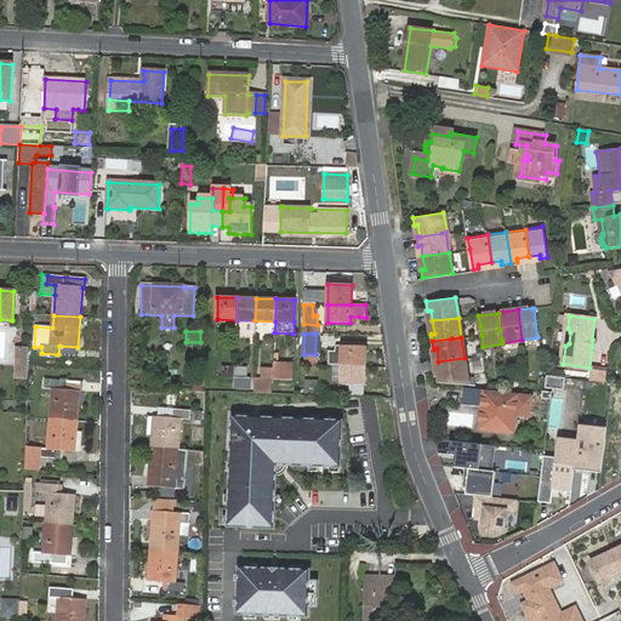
[(341,347),(341,365),(365,365),(365,348),(341,347)]
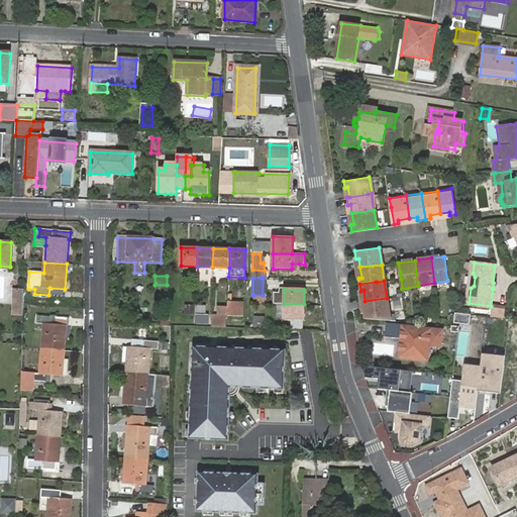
[(13,314),(22,314),(23,303),(23,293),(14,292),(13,314)]
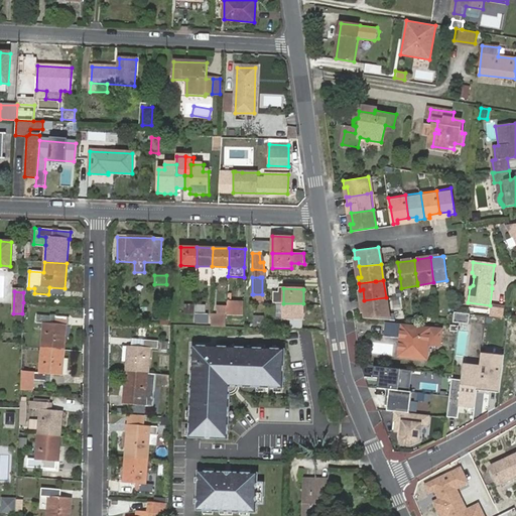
[(262,294),(253,294),(253,303),(262,303),(262,294)]
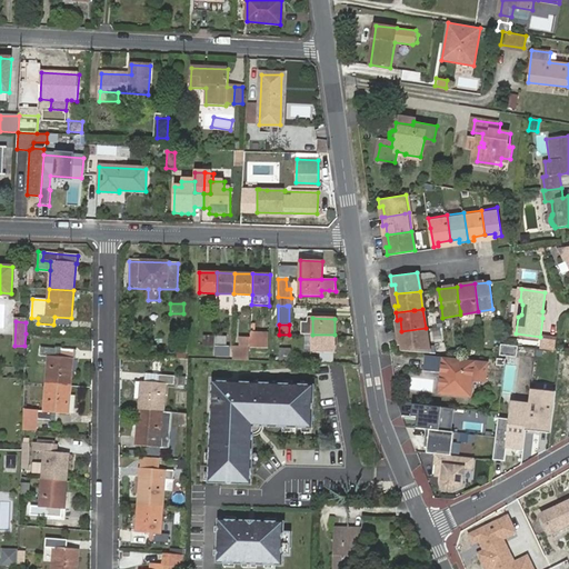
[(400,342),(401,350),(429,352),(426,328),(401,331),(403,342),(400,342)]
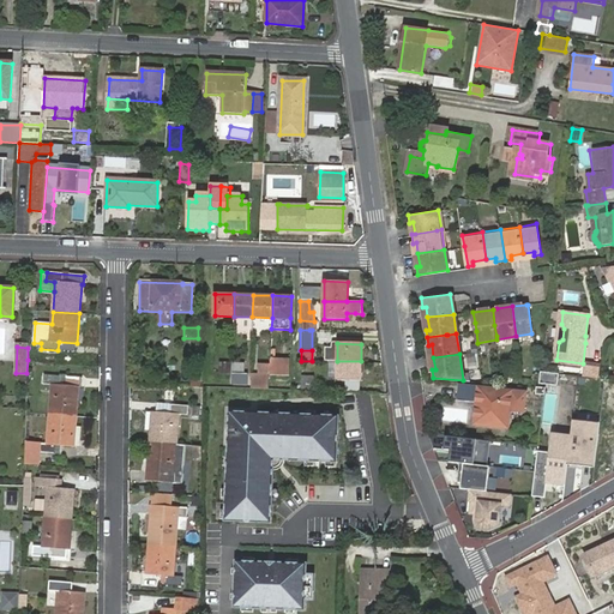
[(361,361),(337,361),(337,380),(360,380),(361,361)]
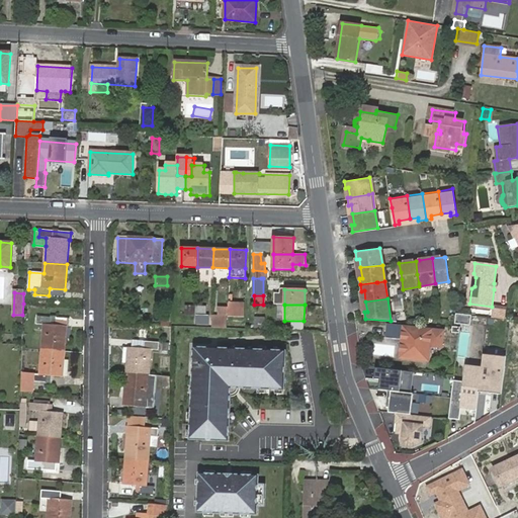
[(205,315),(195,315),(194,324),(207,325),(208,315),(205,315)]
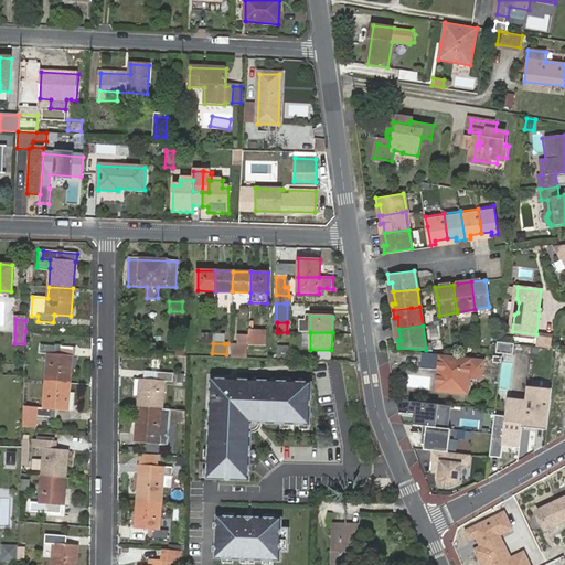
[(515,353),(516,345),(501,344),(500,353),(515,353)]
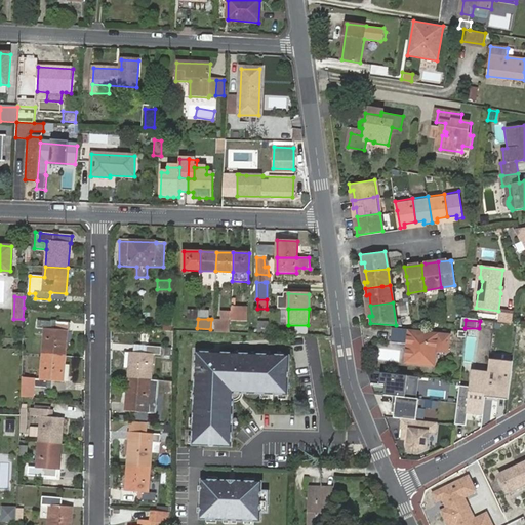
[(44,335),(42,354),(66,356),(68,330),(69,330),(70,323),(36,321),(35,334),(44,335)]
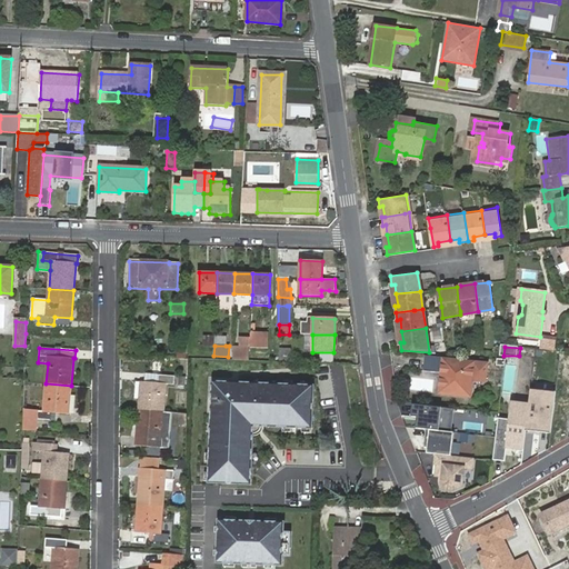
[(279,353),(279,362),(289,362),(290,353),(279,353)]
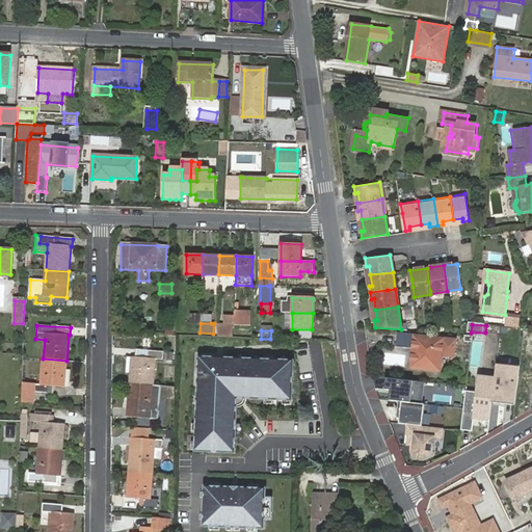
[(456,339),(399,334),(397,346),(413,348),(410,367),(441,371),(442,355),(454,356),(456,339)]
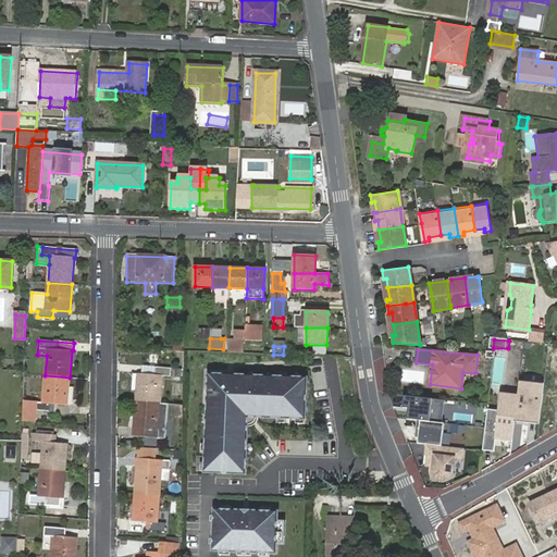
[(137,374),(136,401),(160,404),(162,375),(170,375),(171,369),(156,368),(155,374),(137,374)]
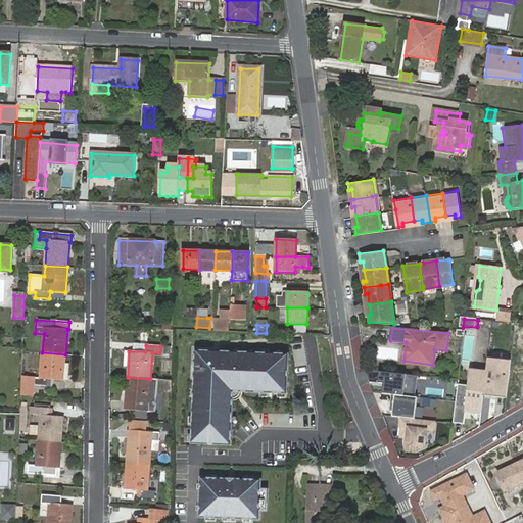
[(290,354),(196,351),(194,445),(205,445),(205,454),(223,455),(223,446),(234,446),(236,411),(237,401),(245,393),(252,393),(289,394),(289,384),(297,384),(298,367),(290,366),(290,354)]
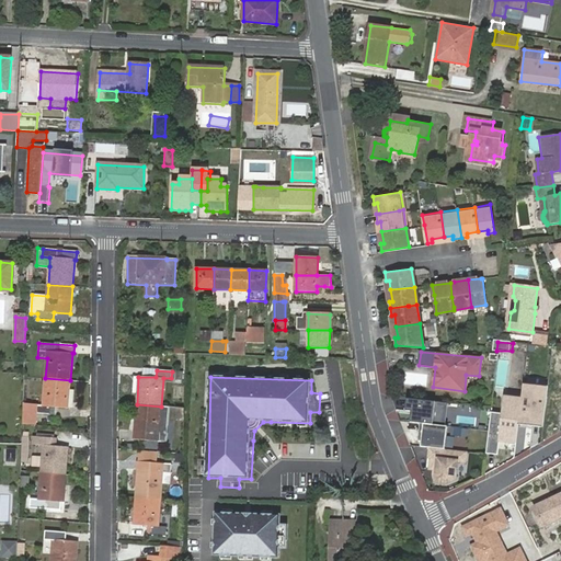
[(44,405),(22,404),(22,409),(22,425),(36,425),(36,414),(56,415),(57,407),(68,408),(70,380),(45,378),(44,405)]
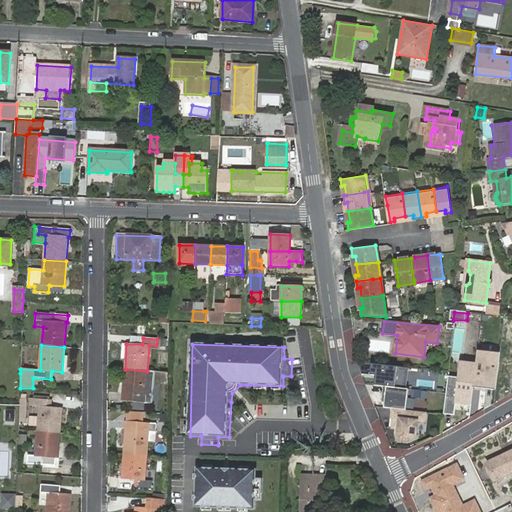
[(499,353),(479,351),(478,363),(462,362),(460,377),(449,376),(445,413),(458,415),(459,404),(474,405),(476,387),(496,389),(499,353)]
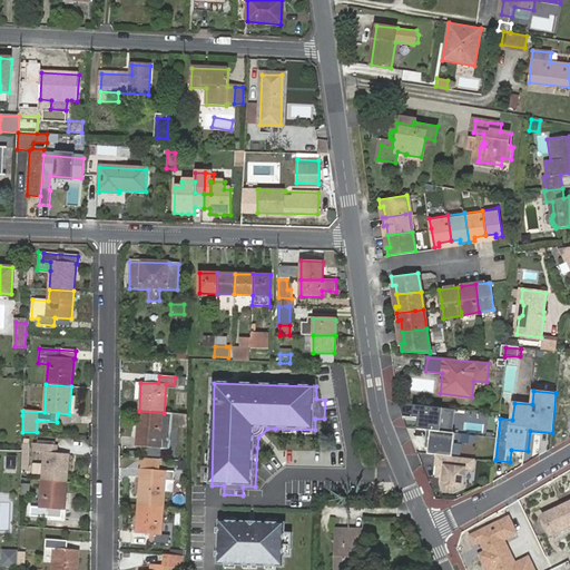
[(428,430),(453,432),(455,409),(414,404),(413,416),(419,418),(418,429),(428,430)]
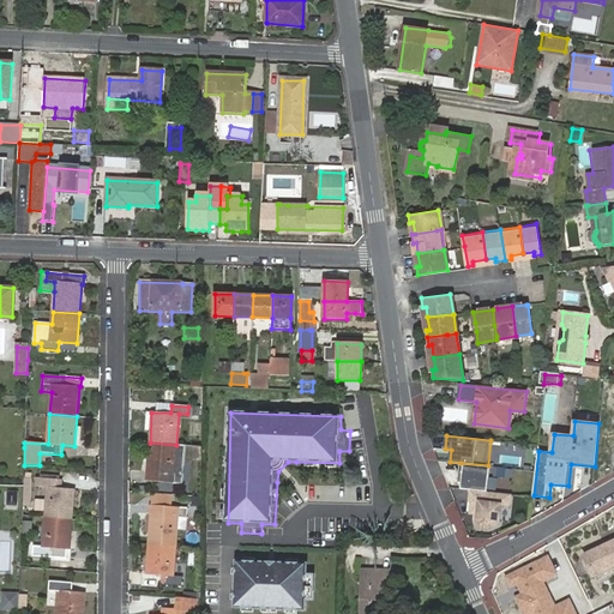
[(176,445),(150,443),(149,471),(146,471),(146,481),(182,485),(185,445),(176,445)]
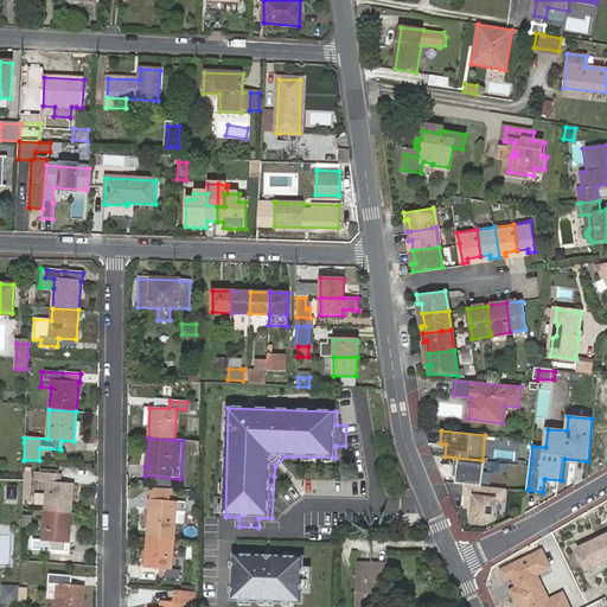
[(483,460),(455,458),(454,466),(458,467),(458,475),(457,483),(466,484),(483,486),(485,461),(483,460)]
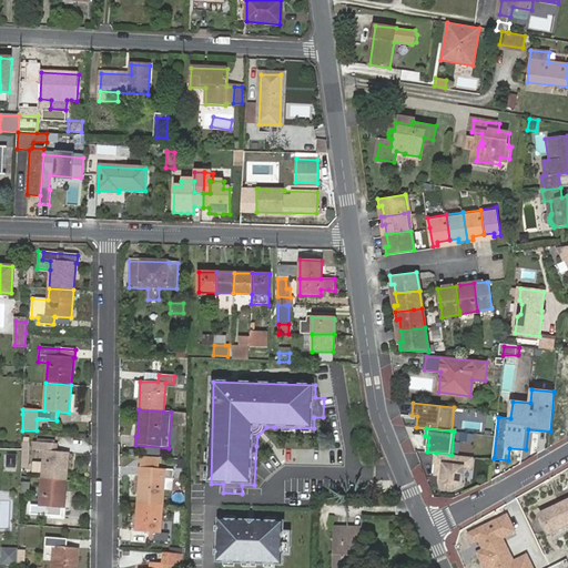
[(42,478),(67,480),(69,453),(57,452),(58,444),(37,443),(36,450),(44,452),(42,478)]
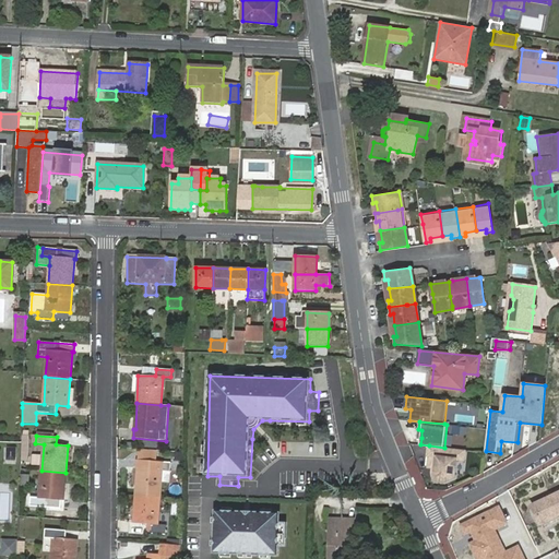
[(444,448),(429,445),(428,455),(430,455),(429,466),(436,467),(435,479),(445,482),(455,477),(458,459),(465,460),(466,450),(444,448)]
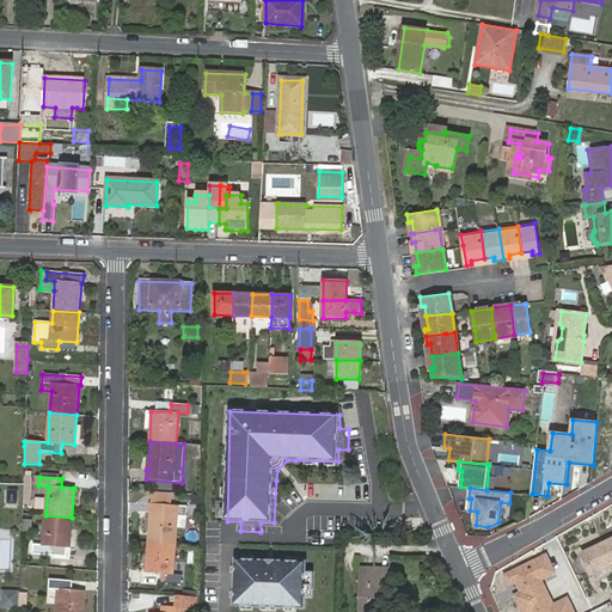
[(172,506),(173,494),(151,493),(151,505),(170,506),(172,506)]
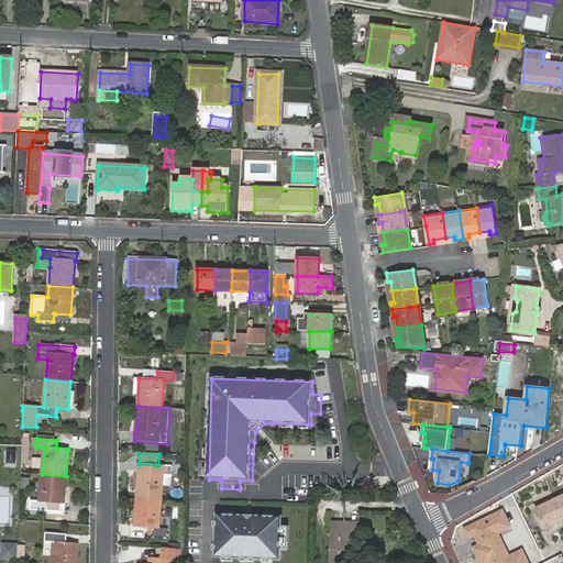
[(185,464),(185,455),(176,455),(176,464),(185,464)]
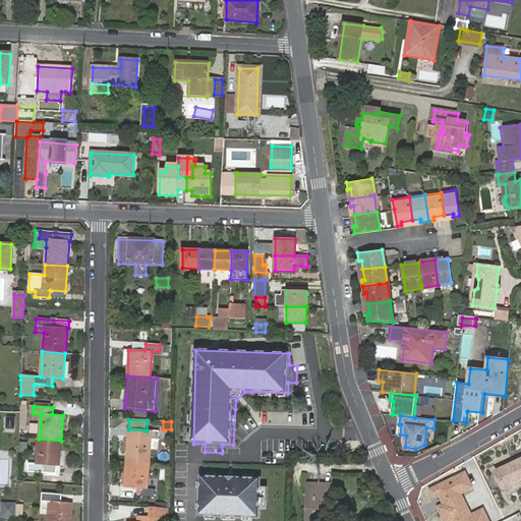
[(127,437),(126,462),(150,464),(151,448),(151,438),(158,439),(159,430),(147,430),(145,430),(128,429),(127,437)]
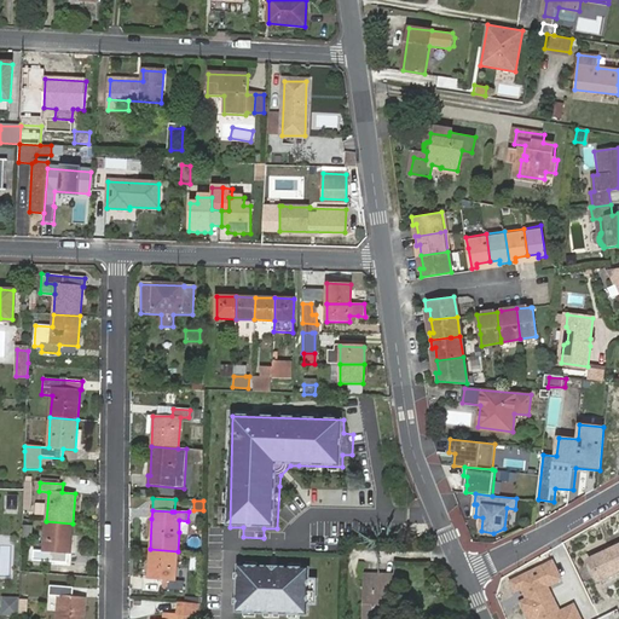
[(70,554),(73,524),(46,521),(44,551),(34,551),(34,559),(51,561),(52,553),(70,554)]
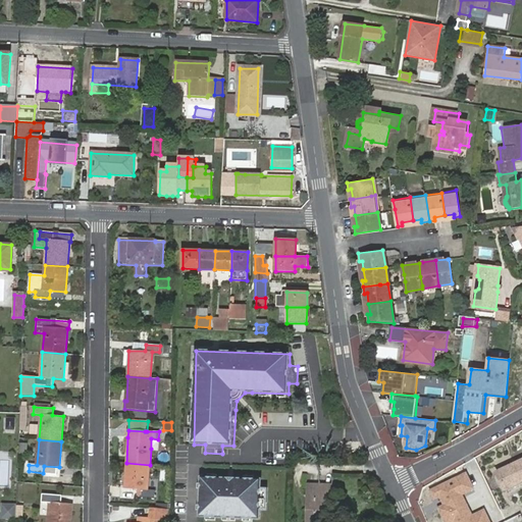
[(521,458),(497,471),(506,490),(521,482),(521,458)]
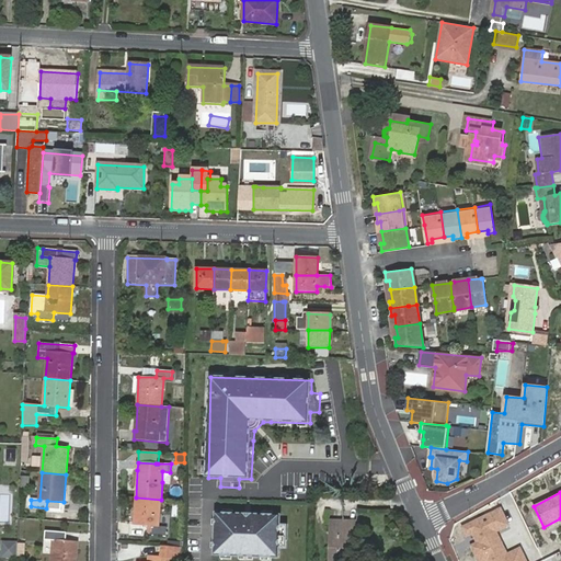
[(161,500),(136,497),(134,524),(151,526),(150,534),(164,536),(165,527),(159,526),(161,500)]
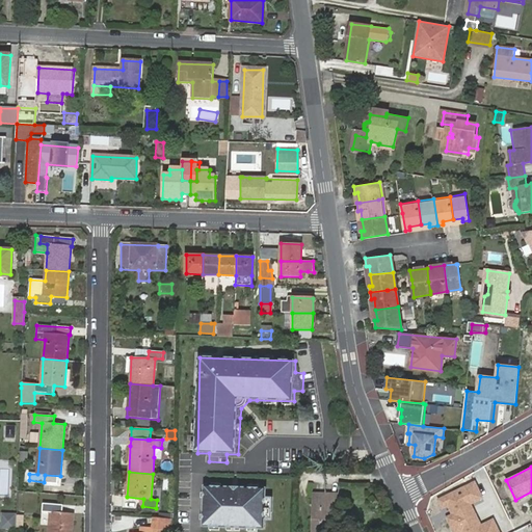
[(484,498),(475,478),(431,499),(448,531),(497,531),(491,521),(480,526),(470,505),(484,498)]
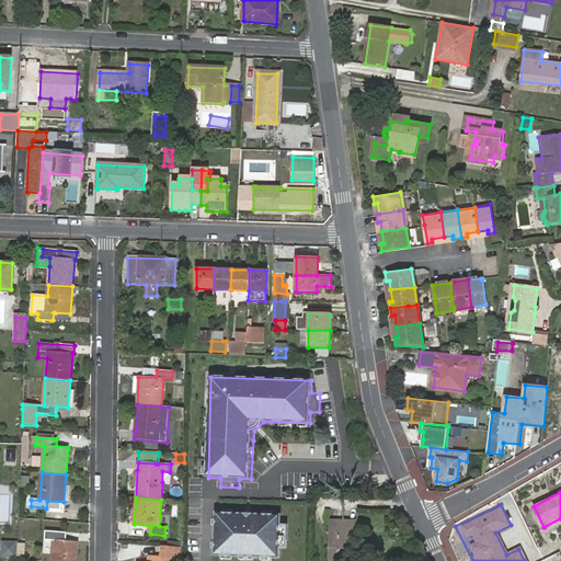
[(253,557),(261,557),(271,558),(278,558),(278,547),(284,547),(285,525),(278,525),(278,515),(272,515),(261,515),(232,514),(221,513),(215,513),(215,521),(215,526),(214,544),(214,548),(214,556),(220,556),(231,557),(239,557),(244,557),(248,557),(253,557)]
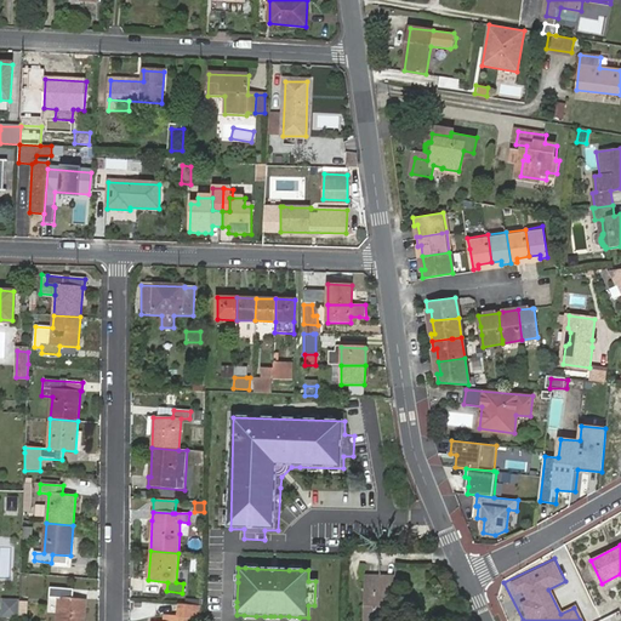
[(366,577),(364,620),(391,620),(393,579),(366,577)]
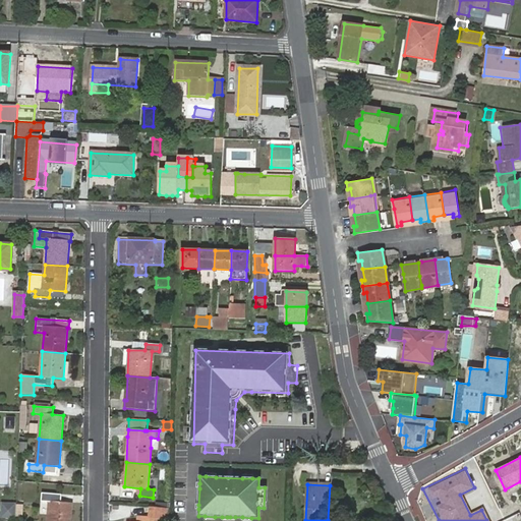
[(47,520),(70,520),(71,504),(57,502),(57,496),(43,495),(42,501),(49,502),(47,520)]
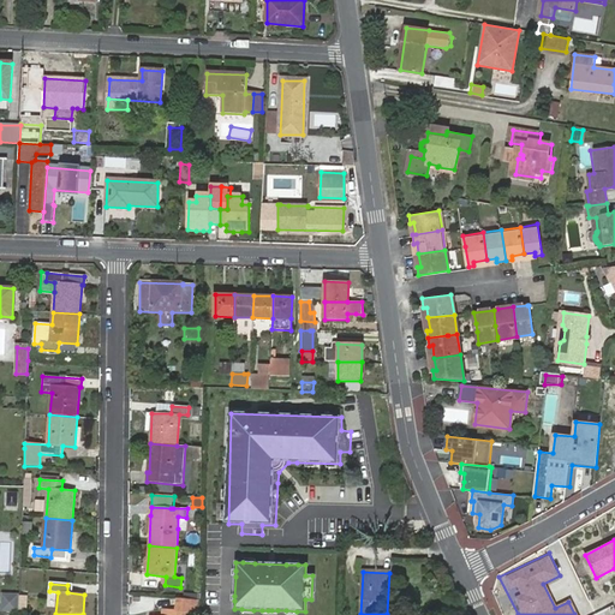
[(19,596),(3,595),(3,611),(18,613),(19,596)]
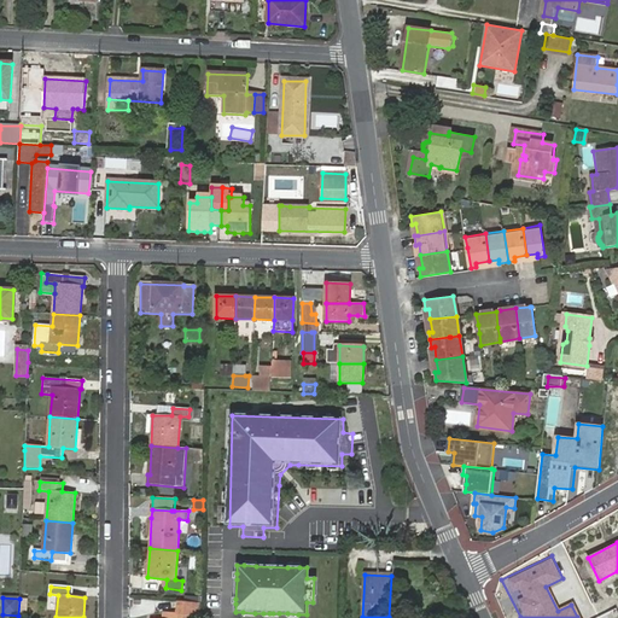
[(184,601),(178,601),(178,614),(163,613),(162,617),(200,617),(202,606),(202,604),(184,601)]
